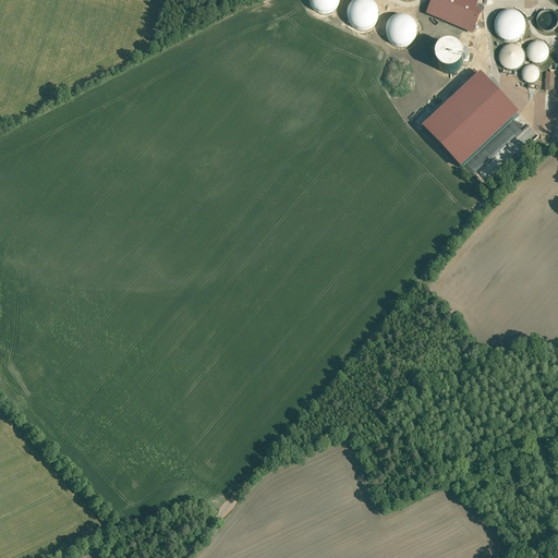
[(557,24),(557,20),(556,16),(554,12),(550,10),(546,10),(543,11),(540,13),(537,16),(536,21),(537,24),(540,27),(543,29),(547,31),(552,29),(555,27),(557,24)]
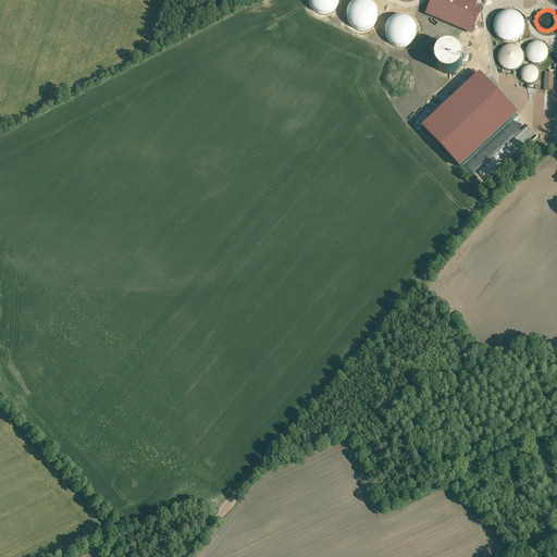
[(524,33),(525,27),(523,21),(520,16),(516,13),(509,12),(504,13),(498,16),(495,22),(494,27),(495,34),(499,38),(504,41),(510,42),(516,41),(521,38),(524,33)]
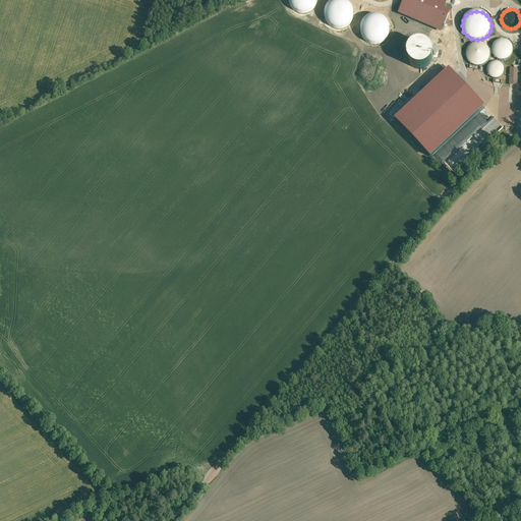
[(513,54),(513,50),(512,46),(510,43),(507,41),(503,40),(499,41),(496,44),(494,47),(493,51),(494,55),(496,58),(500,60),(503,61),(507,60),(510,58),(513,54)]
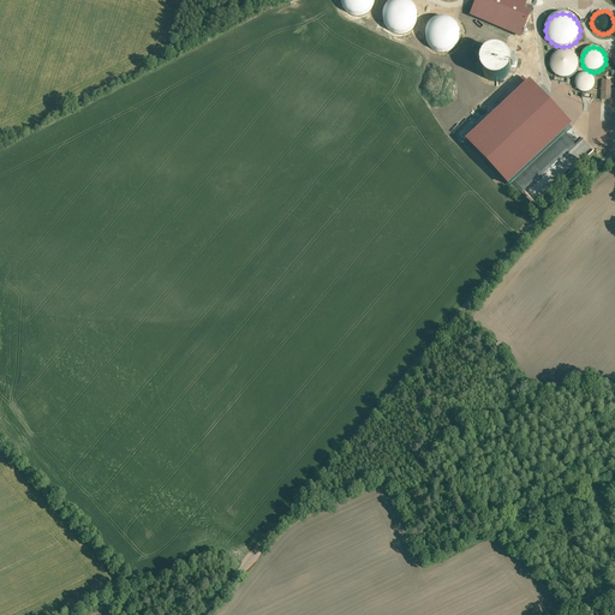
[(577,67),(578,63),(577,58),(574,53),(569,51),(565,49),(559,51),(555,54),(551,58),(551,64),(553,69),(555,73),(560,76),(565,77),(569,76),(574,72),(577,67)]
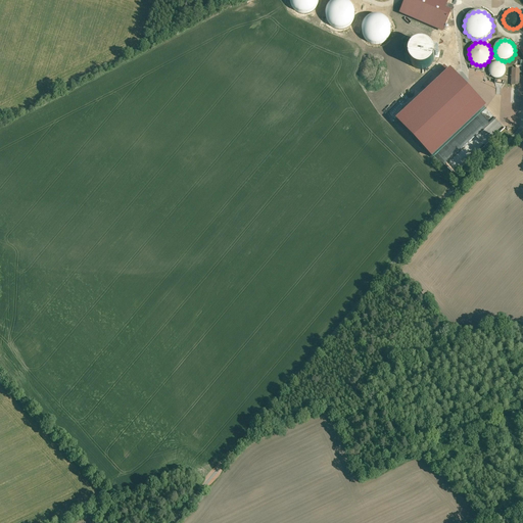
[(506,74),(506,70),(506,66),(504,64),(501,62),(497,62),(494,62),(492,64),(490,67),(489,70),(490,74),(492,77),(494,78),(498,79),(502,78),(504,76),(506,74)]
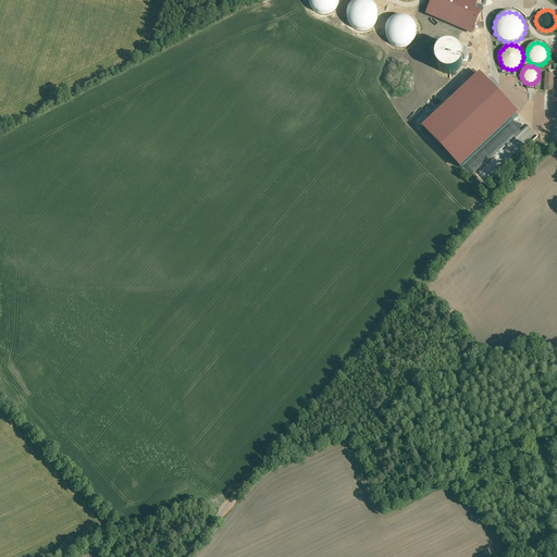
[(556,73),(546,72),(545,89),(555,90),(556,73)]
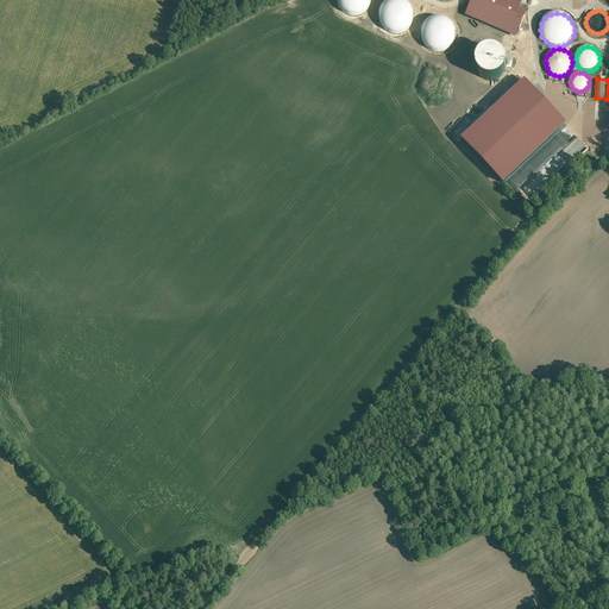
[(491,152),(506,140),(495,129),(487,137),(491,142),(485,146),(491,152)]
